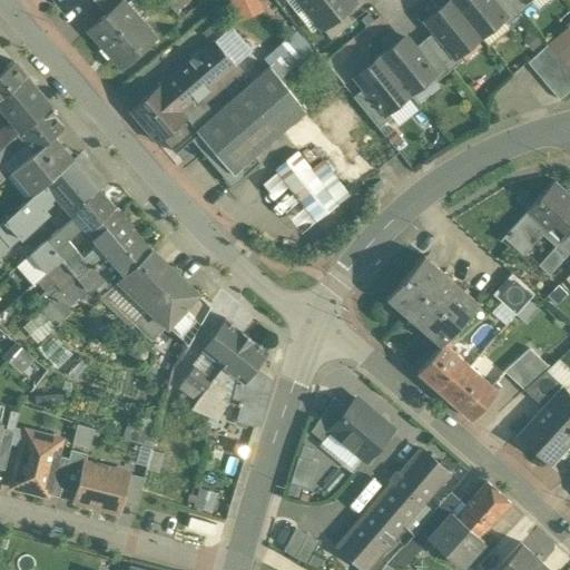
[(120,0),(106,13),(87,30),(121,69),(156,38),(141,21),(150,13),(137,0),(129,0),(126,3),(123,0),(120,0)]
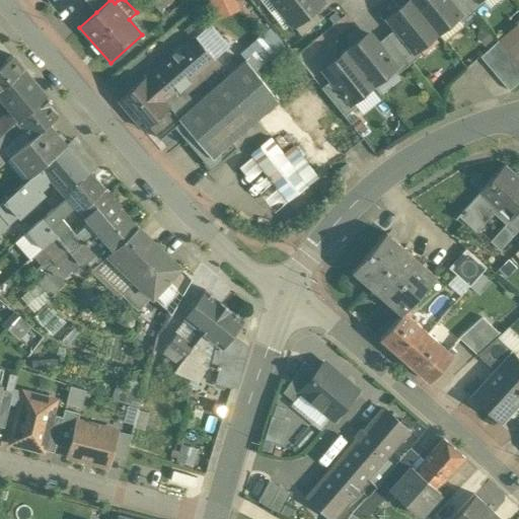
[(91,0),(88,3),(96,12),(109,0),(91,0)]
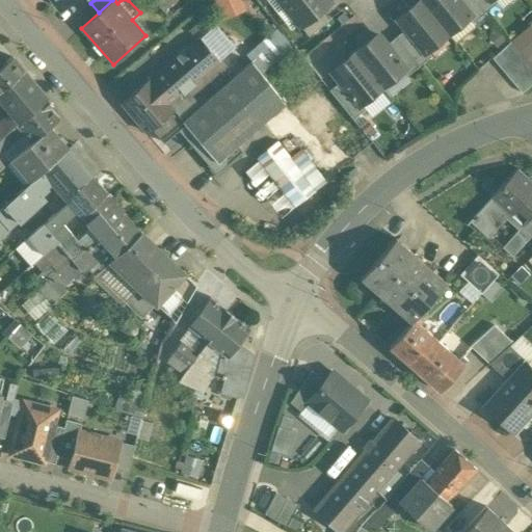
[(244,0),(218,0),(227,18),(248,8),(244,0)]
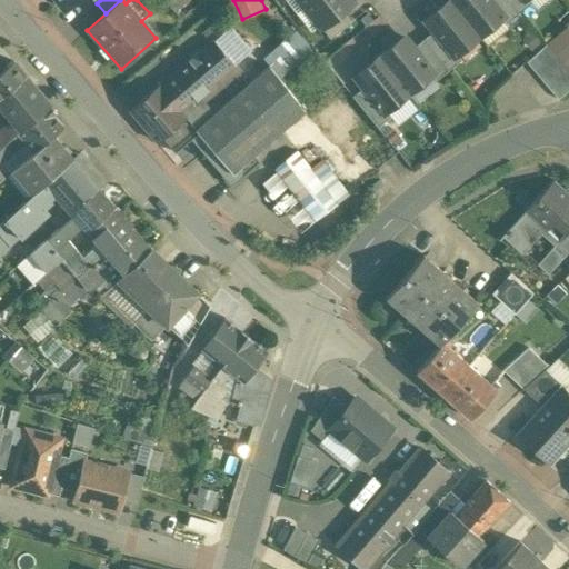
[(310,0),(303,6),(321,27),(342,10),(352,2),(350,0),(310,0)]
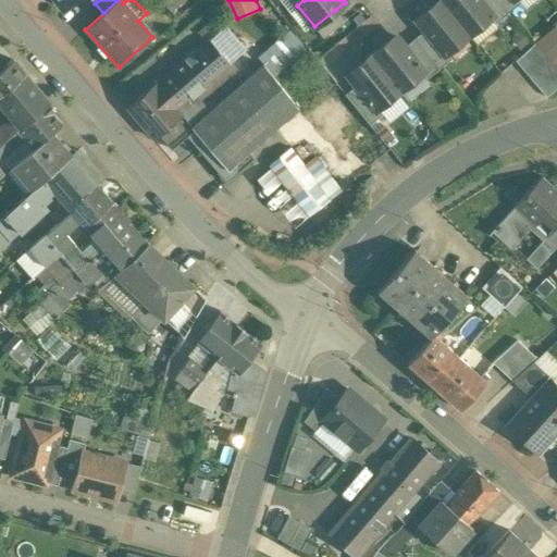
[(469,35),(440,0),(438,0),(417,19),(424,29),(445,54),(447,52),(469,35)]
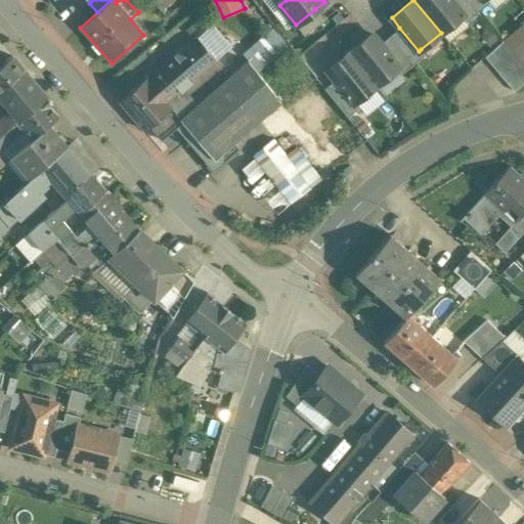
[(413,0),(441,33),(462,16),(464,15),(450,0),(413,0)]
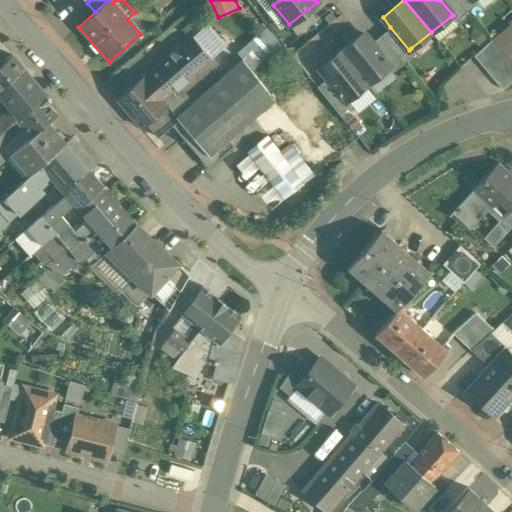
[(466,12),(456,0),(440,0),(453,15),(451,16),(455,21),(466,12)]
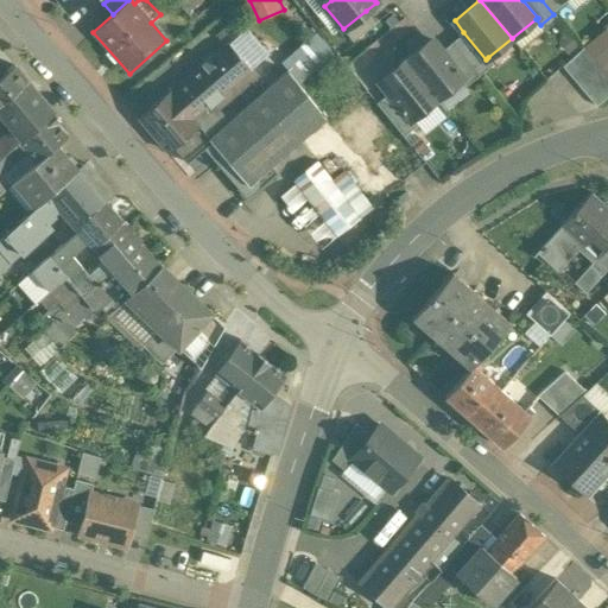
[(542,0),(553,14),(568,4),(564,0),(542,0)]
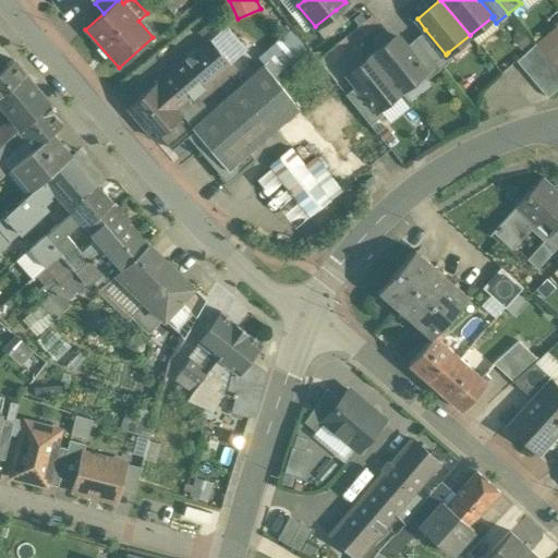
[(336,10),(315,26),(324,37),(344,21),(336,10)]
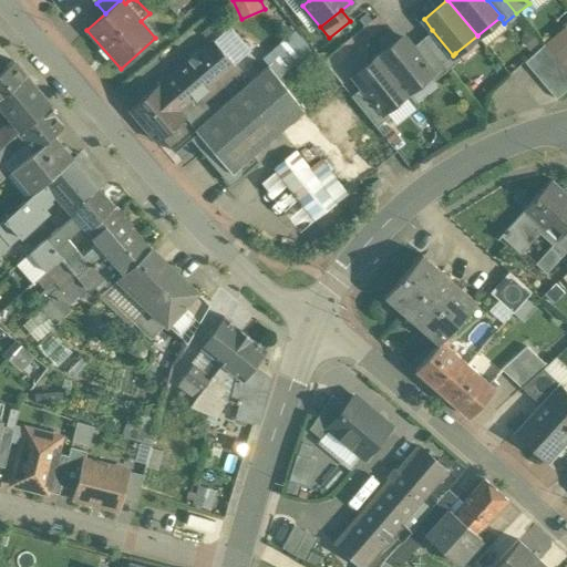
[(566,28),(565,26),(545,44),(554,54),(566,42),(566,28)]
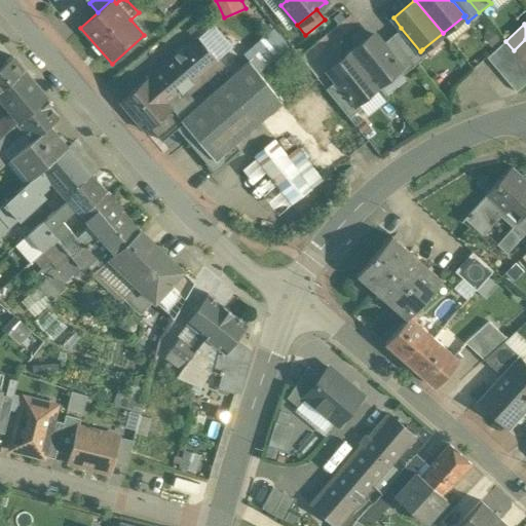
[(276,27),(256,45),(271,62),(291,44),(276,27)]
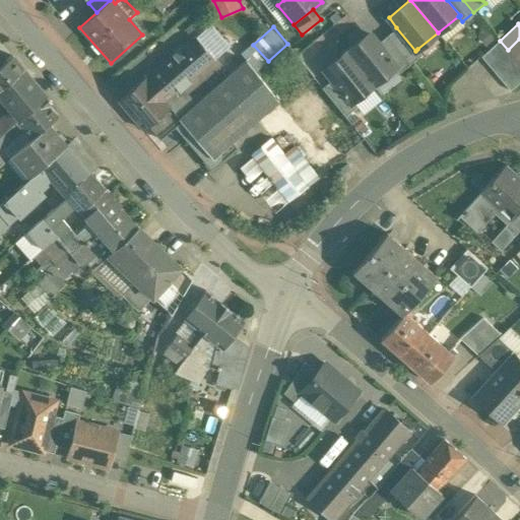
[(415,51),(396,27),(387,36),(409,64),(421,54),(417,49),(415,51)]
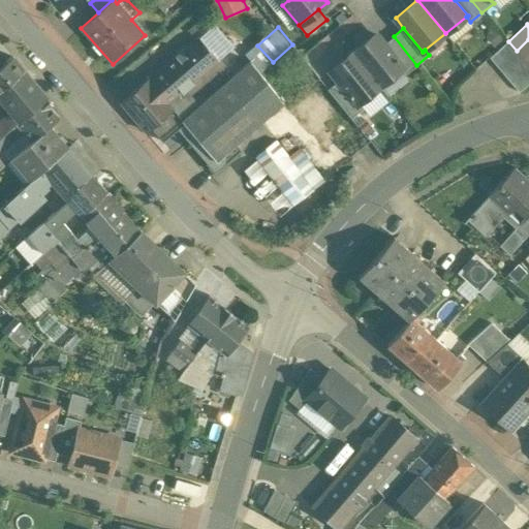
[(383,43),(375,34),(352,52),(379,86),(401,69),(402,68),(383,43)]
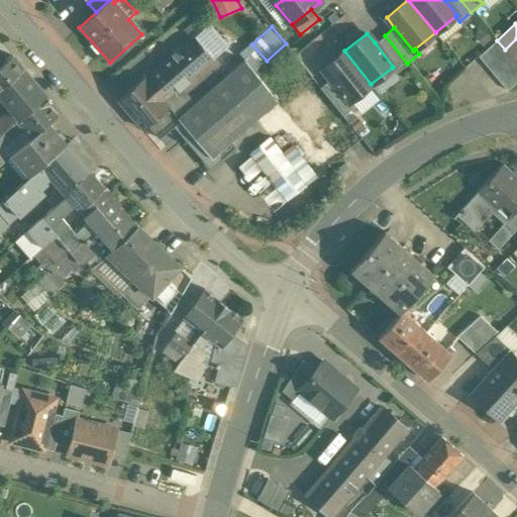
[(407,64),(385,35),(375,42),(393,67),(392,68),(396,73),(407,64)]
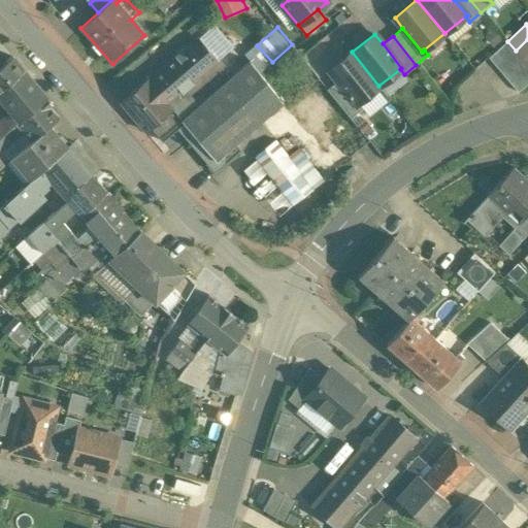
[(198,37),(147,79),(167,103),(218,60),(198,37)]
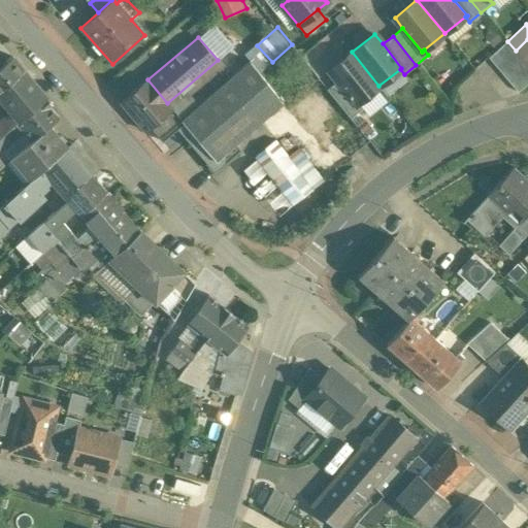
[(527,39),(516,51),(527,65),(527,39)]
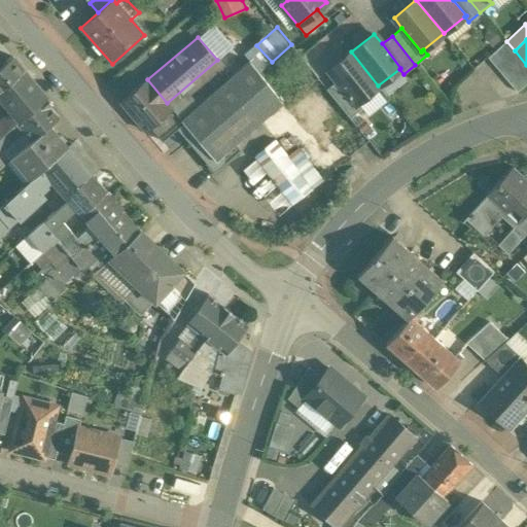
[(378,85),(351,51),(328,70),(337,79),(356,104),(357,102),(378,85)]
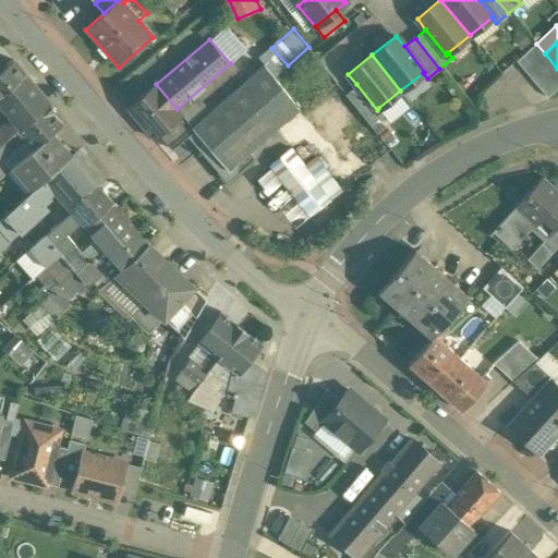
[(29,79),(12,59),(5,64),(5,65),(0,70),(0,102),(29,79)]
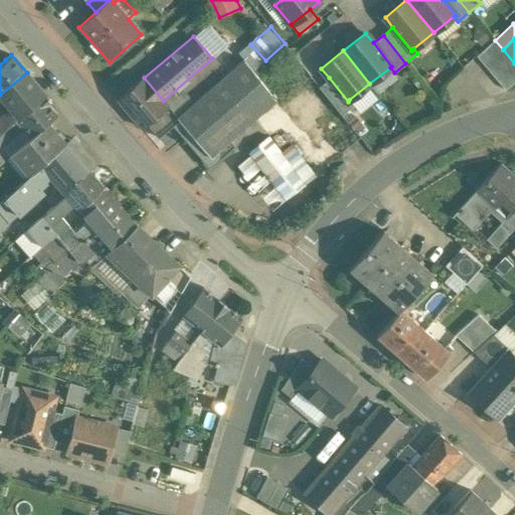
[(226,73),(212,58),(163,101),(177,117),(226,73)]
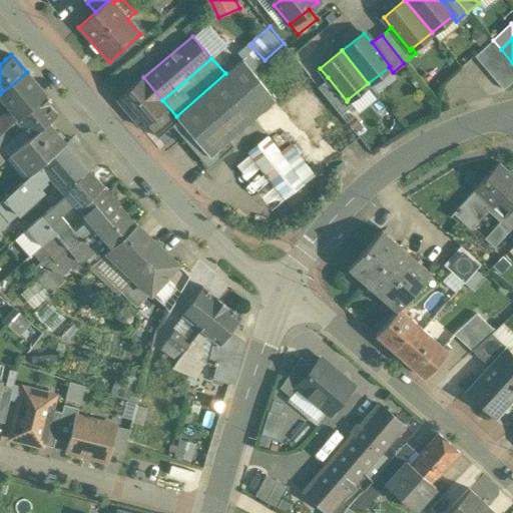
[(225,73),(176,116),(185,126),(184,127),(209,156),(275,100),(242,59),(225,73)]
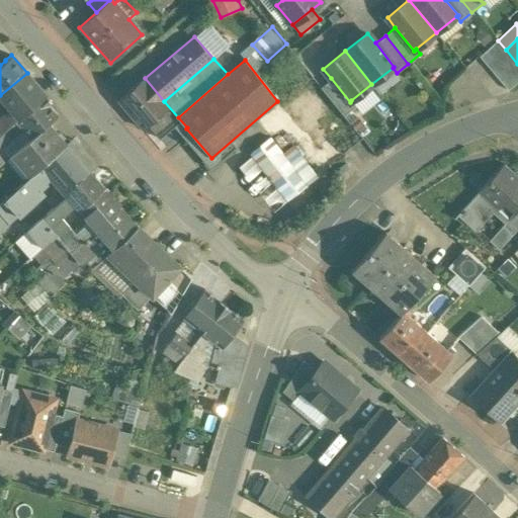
[(27,73),(0,95),(13,110),(18,116),(45,94),(27,73)]
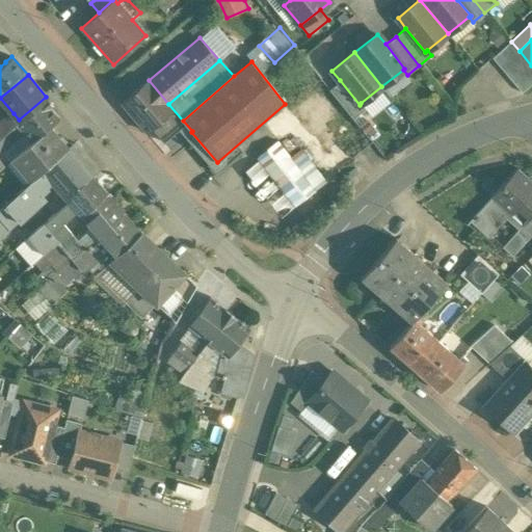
[(149,80),(148,79),(121,103),(147,132),(152,128),(170,150),(191,132),(192,131),(183,121),(168,104),(149,80)]
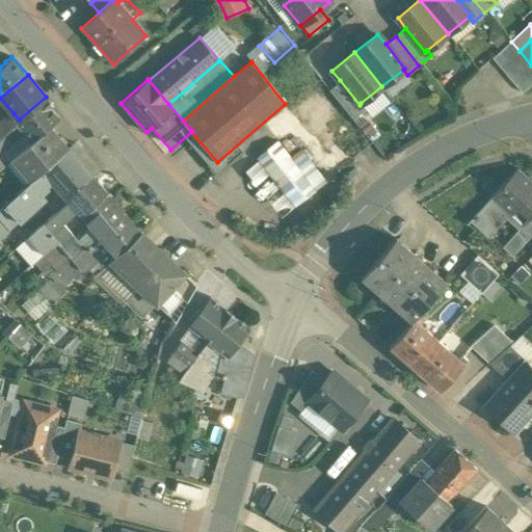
[(360,105),(340,80),(329,89),(352,118),(365,108),(361,103),(360,105)]
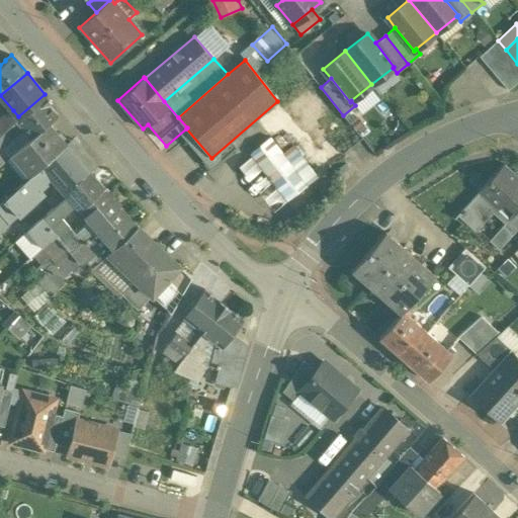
[(18,116),(15,119),(21,126),(30,138),(48,122),(58,114),(49,104),(52,102),(45,94),(18,116)]
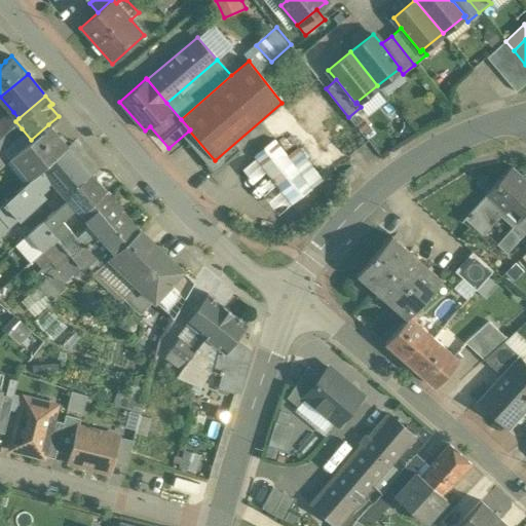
[(13,112),(0,120),(0,121),(6,129),(15,121),(19,118),(13,112)]
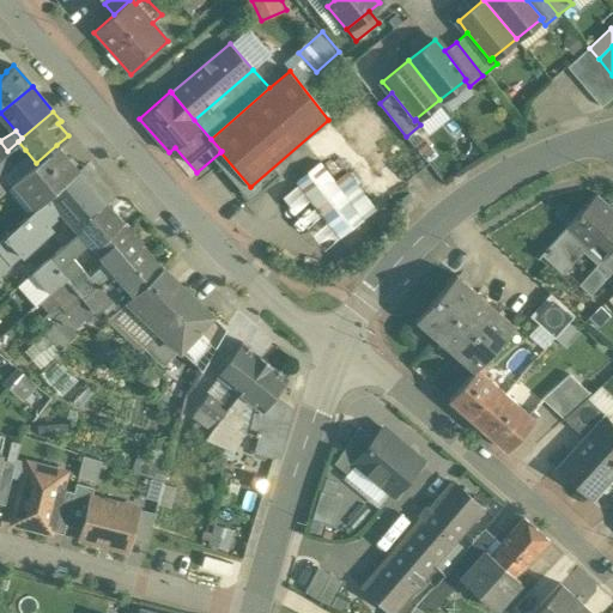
[(7,151),(4,155),(14,167),(24,157),(25,150),(18,141),(7,151)]
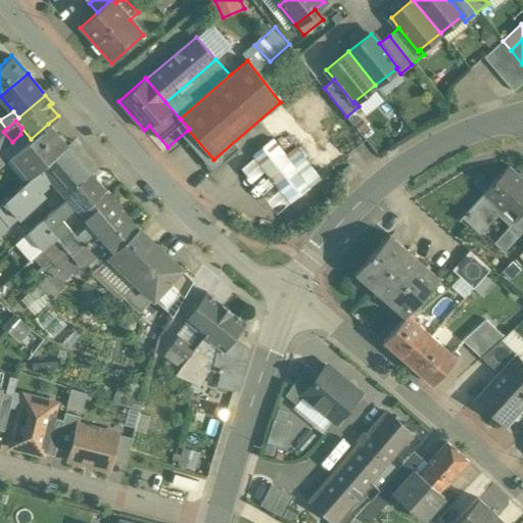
[(48,124),(31,139),(21,146),(14,153),(5,161),(20,180),(19,180),(24,185),(41,169),(66,145),(48,124)]
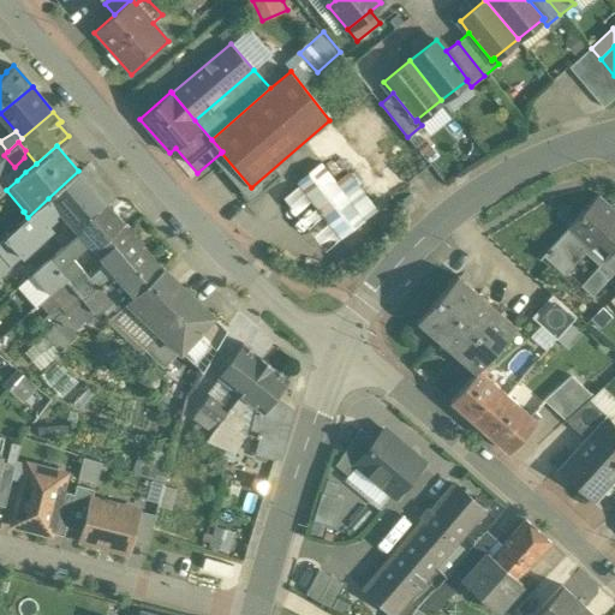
[(4,155),(0,159),(0,179),(15,167),(4,155)]
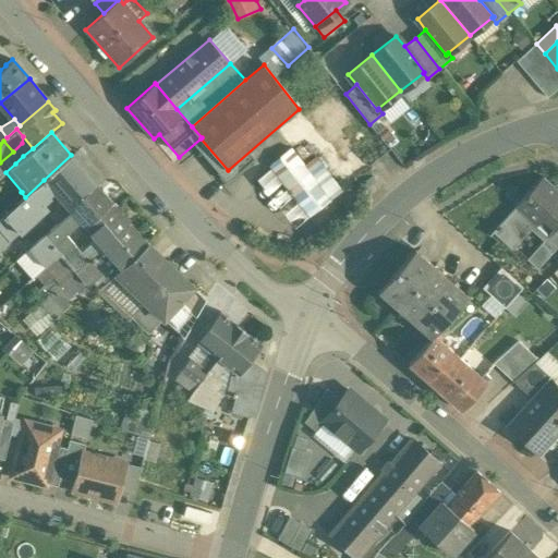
[(249,179),(290,227),(338,185),(306,149),(296,158),(287,146),(249,179)]
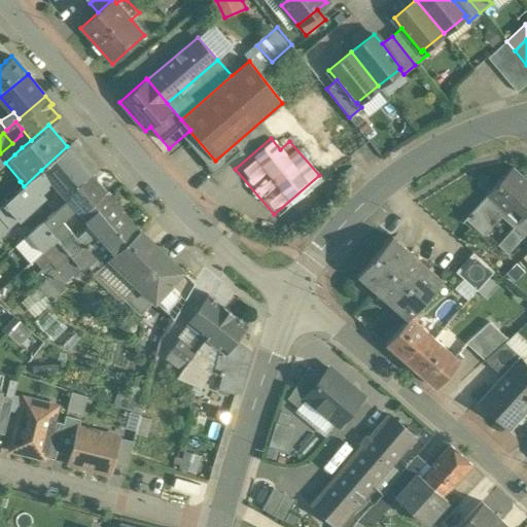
[(93,176),(67,146),(41,170),(49,179),(61,192),(67,199),(93,176)]
